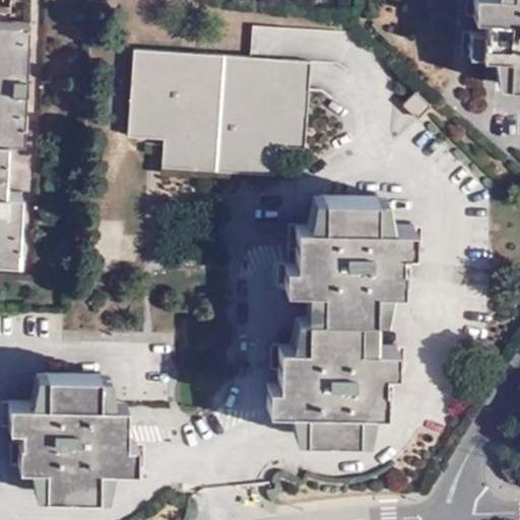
[(519,0),(472,0),(473,13),(485,14),(484,29),(480,29),(480,46),(480,54),(494,54),(505,54),(505,83),(519,83),(519,0)]
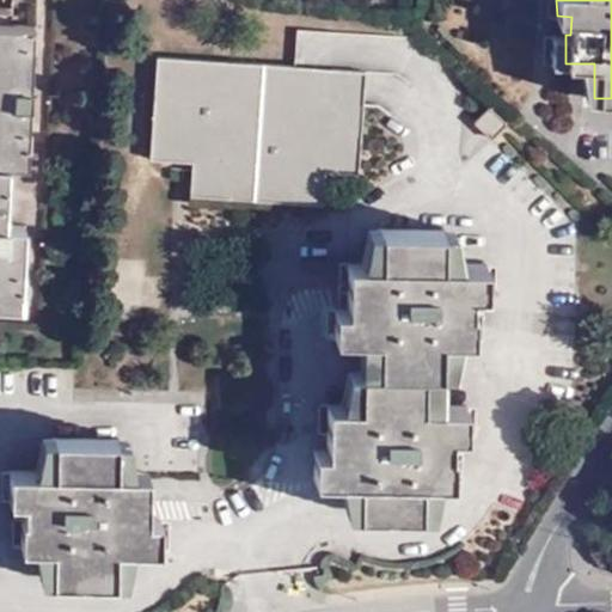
[(0,153),(10,154),(29,155),(31,85),(35,25),(10,24),(12,5),(0,4),(0,153)]
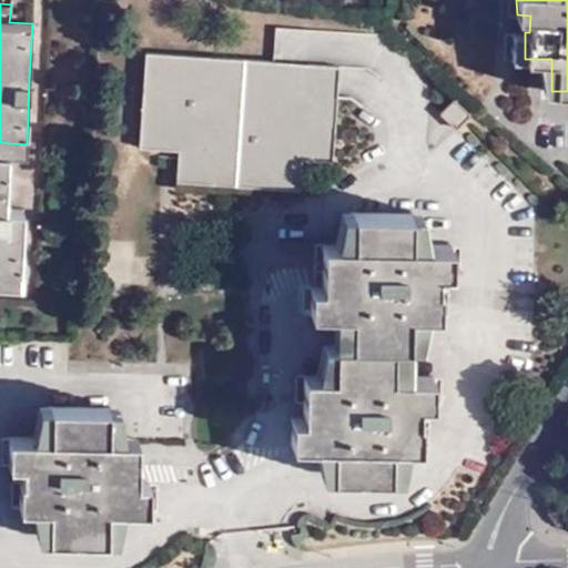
[(340,64),(145,52),(139,146),(179,149),(176,180),(301,186),(302,158),(333,160),(340,64)]
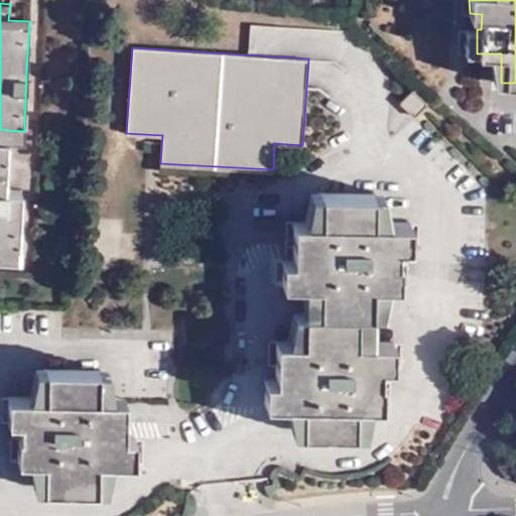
[(501,53),(490,53),(495,82),(501,83),(501,53)]
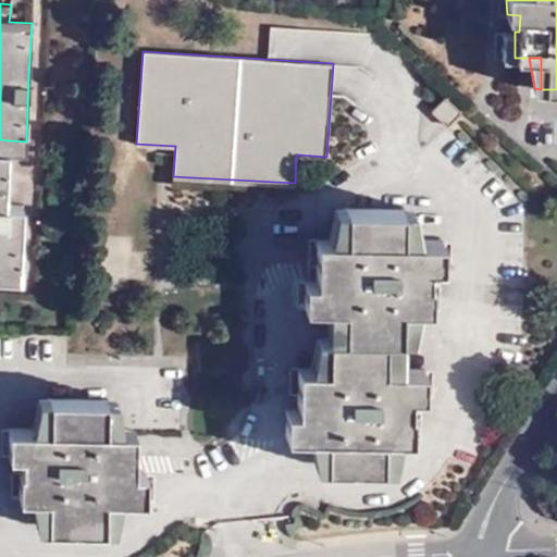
[(460,111),(446,96),(432,110),(445,124),(460,111)]
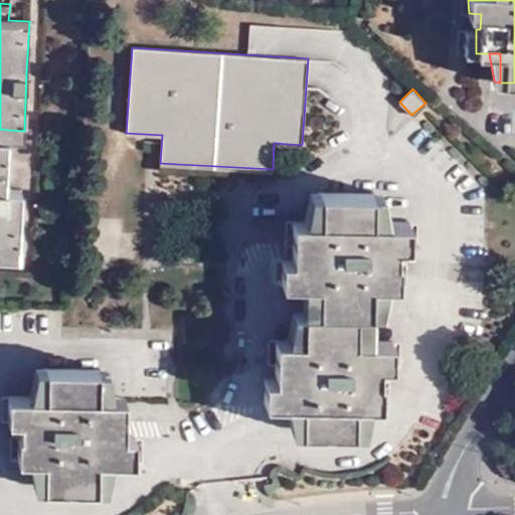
[(5,179),(8,130),(0,129),(0,245),(18,246),(20,204),(21,180),(5,179)]
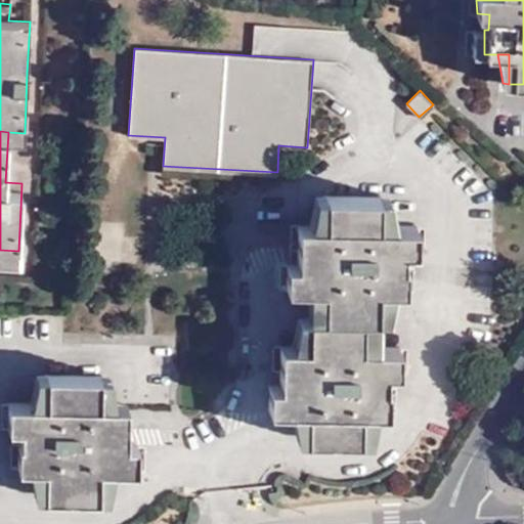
[(316,193),(309,222),(318,221),(320,194),(316,193)]
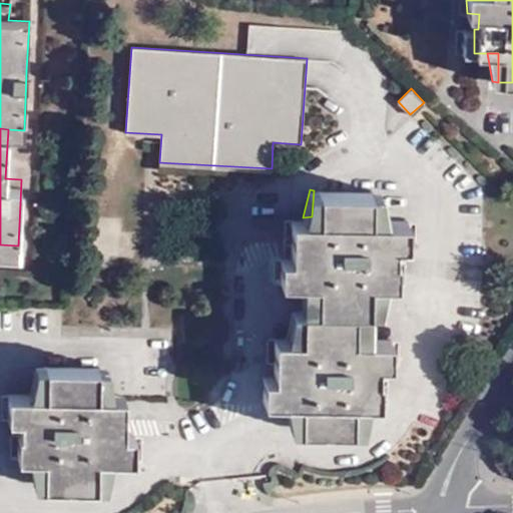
[(373,192),(314,190),(312,216),(312,221),(283,221),(282,248),(282,259),(273,261),(273,283),(301,282),(311,281),(309,308),(356,310),(363,310),(370,310),(372,283),(384,283),(385,246),(398,245),(397,222),(384,219),(373,219),(373,192)]
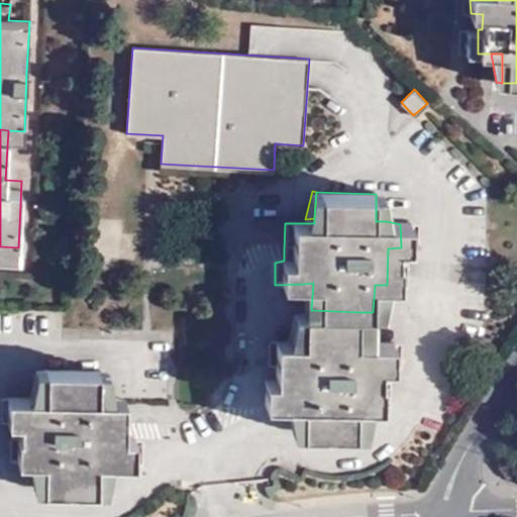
[(385,194),(376,194),(376,221),(387,221),(385,194)]
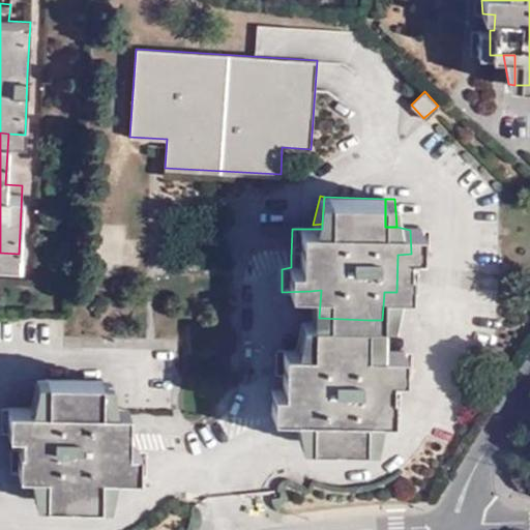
[(311,291),(315,318),(319,318),(321,290),(311,291)]
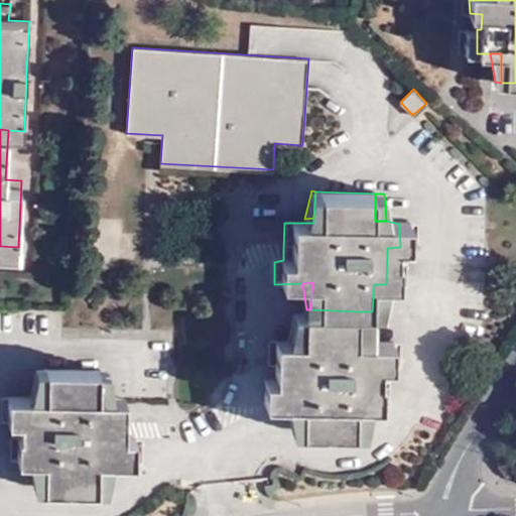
[(381,312),(386,284),(374,284),(372,311),(381,312)]
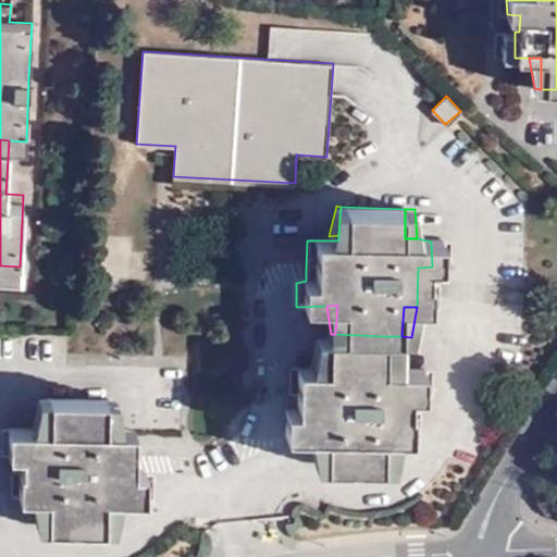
[(319,435),(318,465),(384,465),(384,436),(398,436),(399,399),(417,397),(416,370),(399,368),(386,368),(386,346),(386,336),(321,334),(321,344),(320,361),(320,364),(310,364),(291,364),(289,393),(288,410),(275,410),(275,435),(309,434),(318,434),(319,435)]
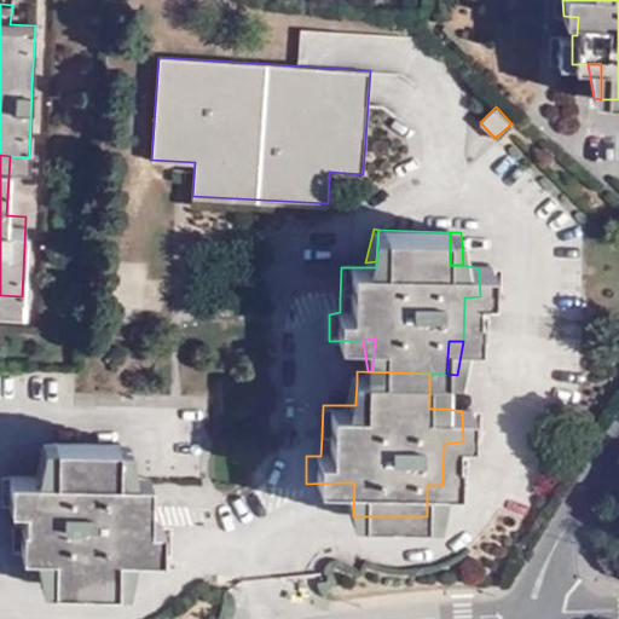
[(352,371),(345,405),(356,405),(356,401),(357,382),(357,371),(352,371)]
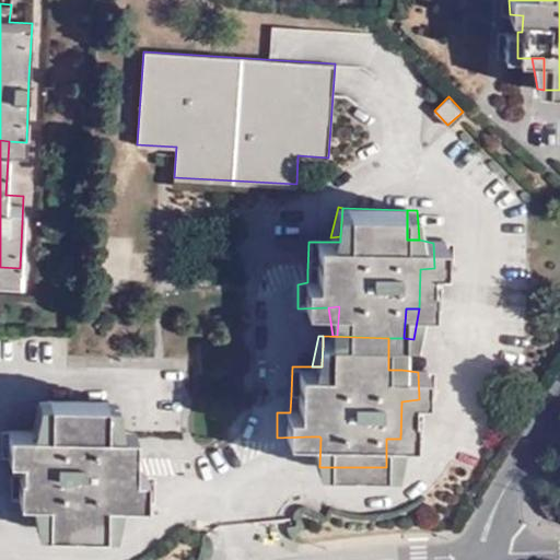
[(401,370),(396,338),(388,338),(388,348),(388,370),(401,370)]
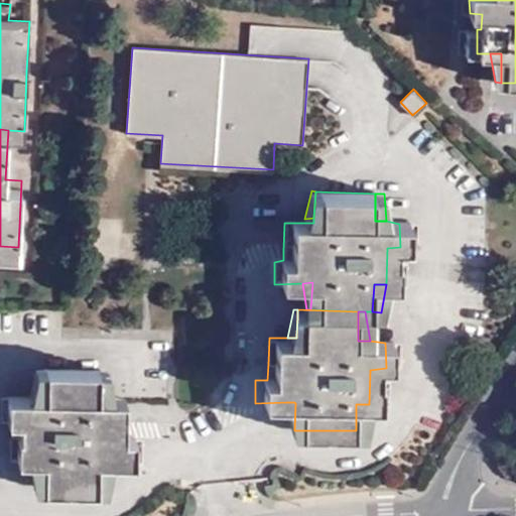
[(104,368),(42,366),(41,394),(29,394),(28,394),(7,393),(6,418),(19,419),(19,433),(15,433),(15,458),(27,458),(39,459),(38,487),(99,488),(100,460),(111,461),(112,461),(133,461),(133,436),(124,435),(125,421),(126,396),(114,396),(103,396),(104,368)]
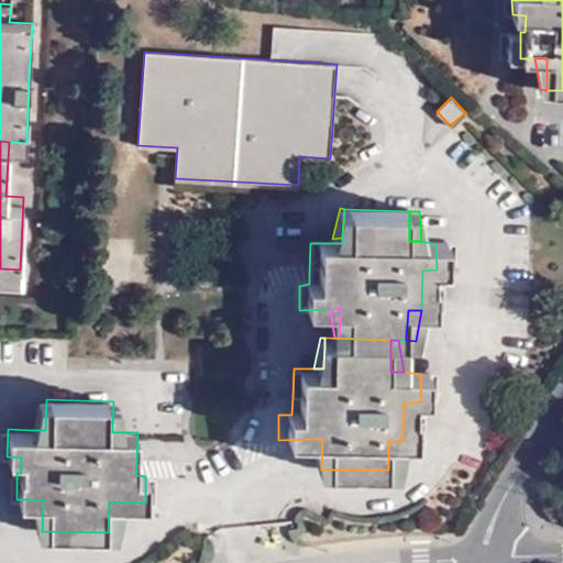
[(39,399),(32,430),(45,430),(46,399),(39,399)]
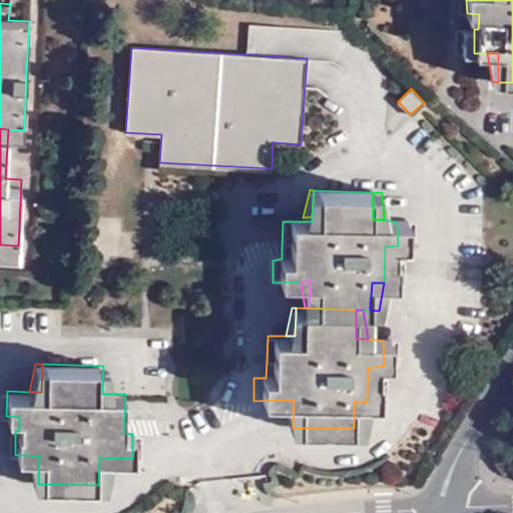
[(109,366),(103,366),(102,394),(113,394),(109,366)]
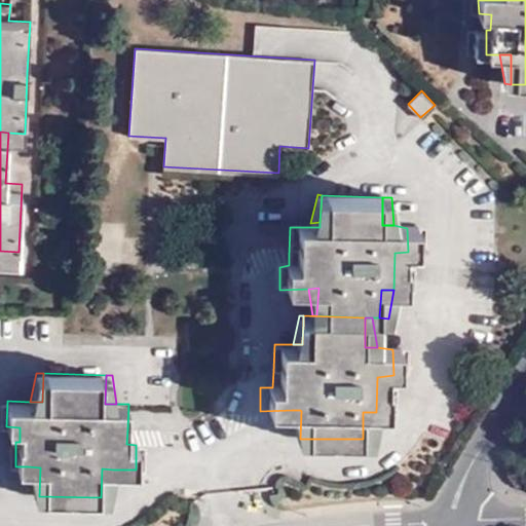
[(297,438),(300,439),(301,411),(300,410),(292,410),(297,438)]
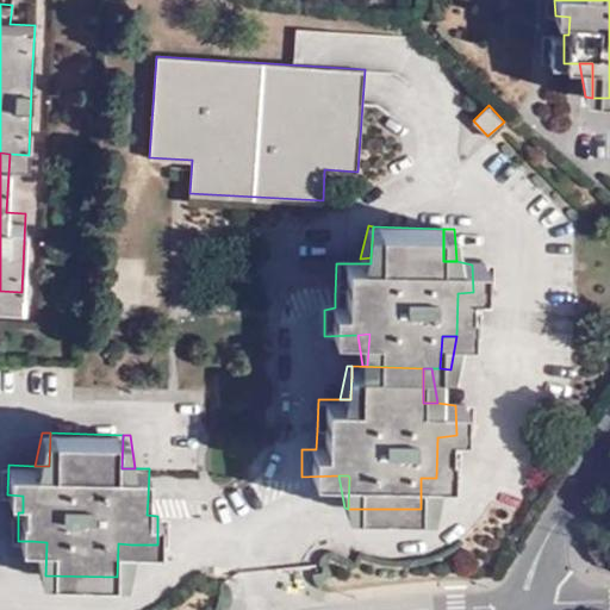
[(430,509),(436,478),(421,478),(421,509),(430,509)]
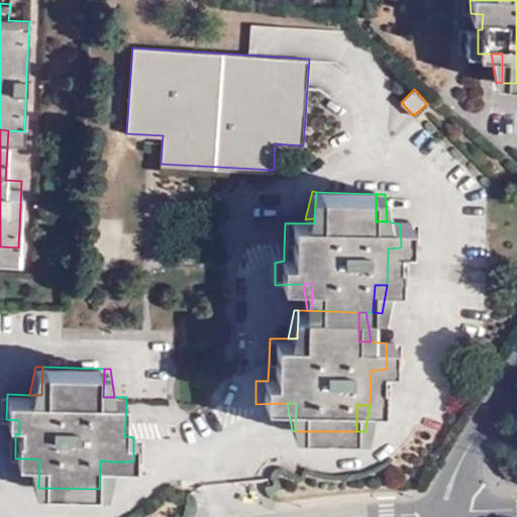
[(39,459),(27,458),(31,487),(38,488),(39,459)]
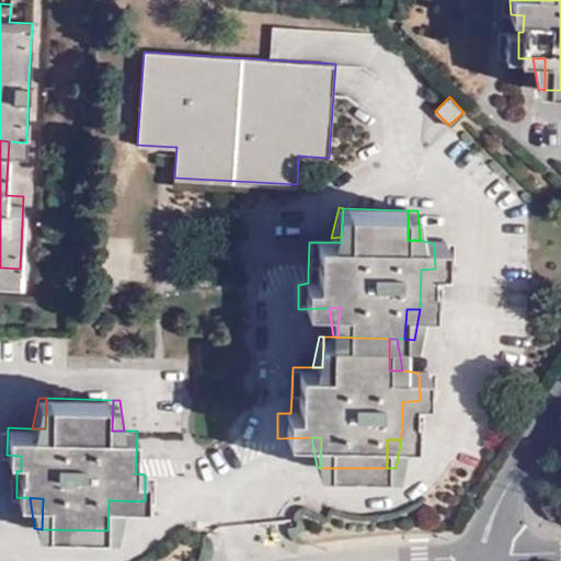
[(115,530),(121,501),(109,500),(107,530),(115,530)]
